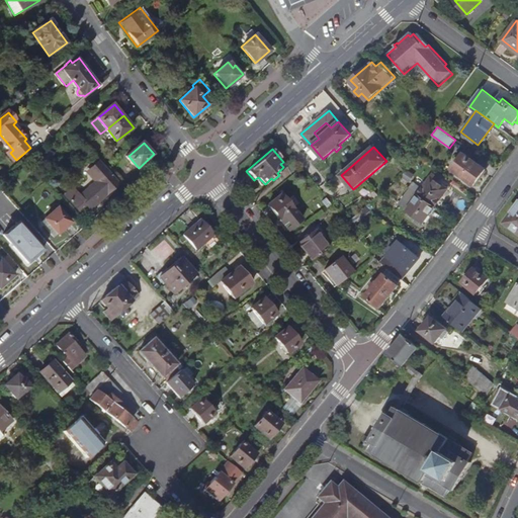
[(465,154),(453,169),(476,185),(487,169),(465,154)]
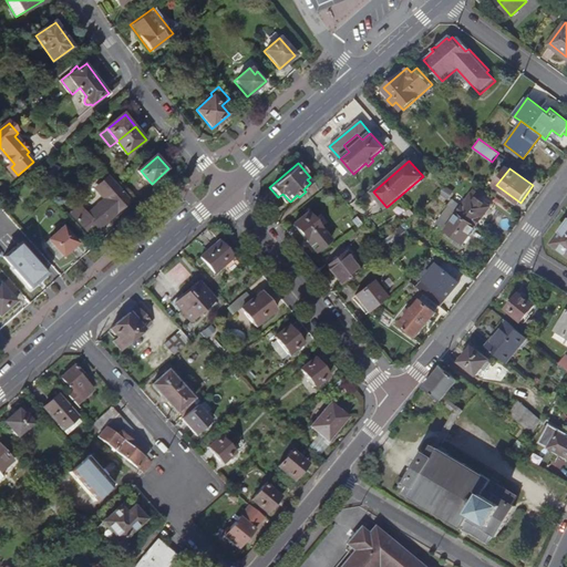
[(131,200),(111,178),(98,191),(105,199),(86,216),(80,207),(71,215),(88,235),(96,227),(99,229),(131,200)]
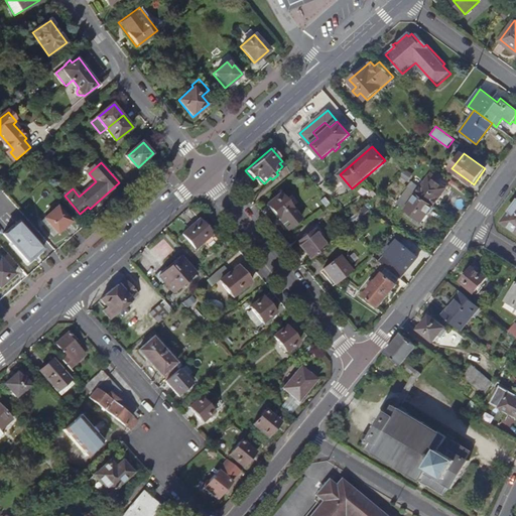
[(405,169),(400,176),(408,182),(413,174),(405,169)]
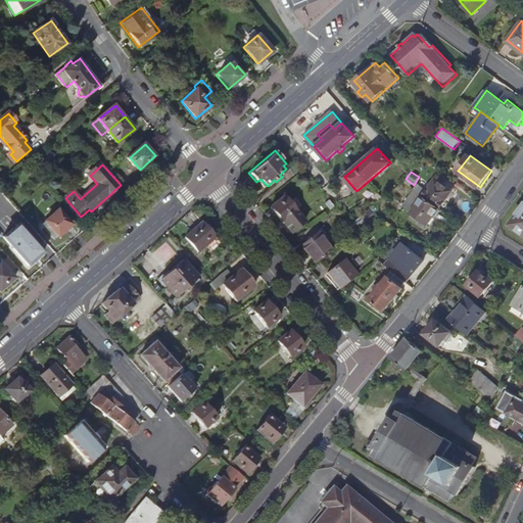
[(422,197),(439,208),(452,190),(442,183),(444,180),(437,176),(427,191),(422,197)]
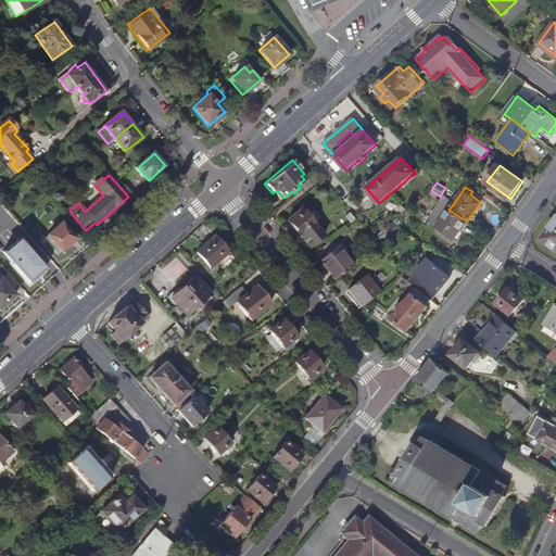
[(444,197),(440,203),(449,210),(454,203),(444,197)]
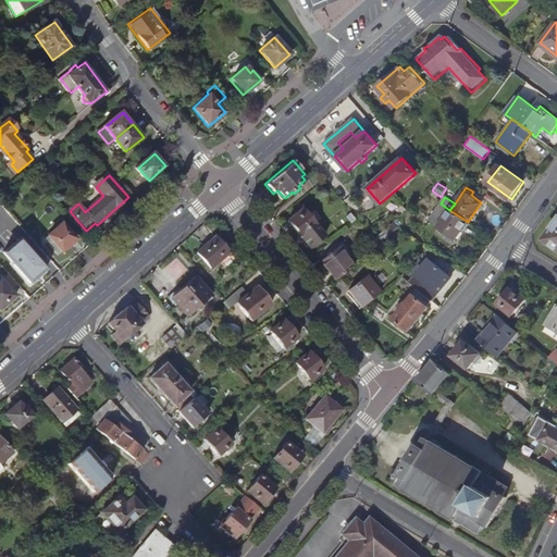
[(449,210),(441,203),(429,221),(456,238),(468,222),(449,210)]
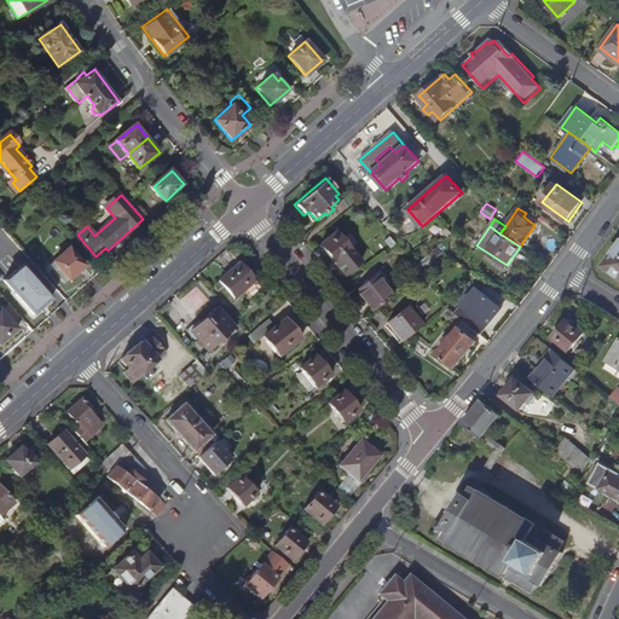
[(336,232),(320,244),(334,262),(339,259),(341,261),(336,265),(345,276),(360,262),(336,232)]
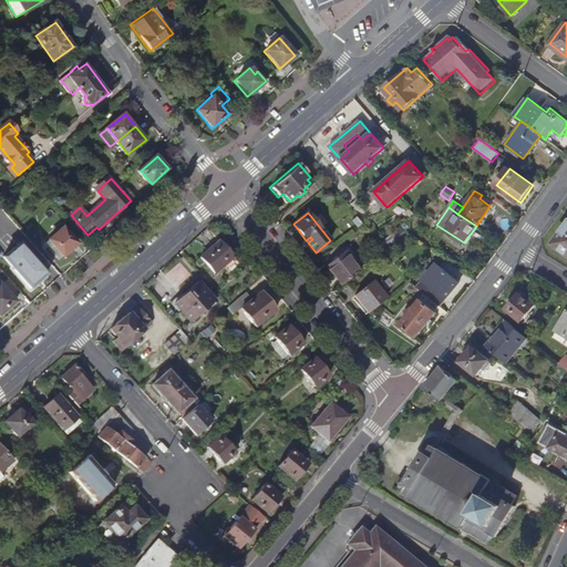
[(566,219),(555,237),(556,238),(549,246),(566,259),(566,219)]
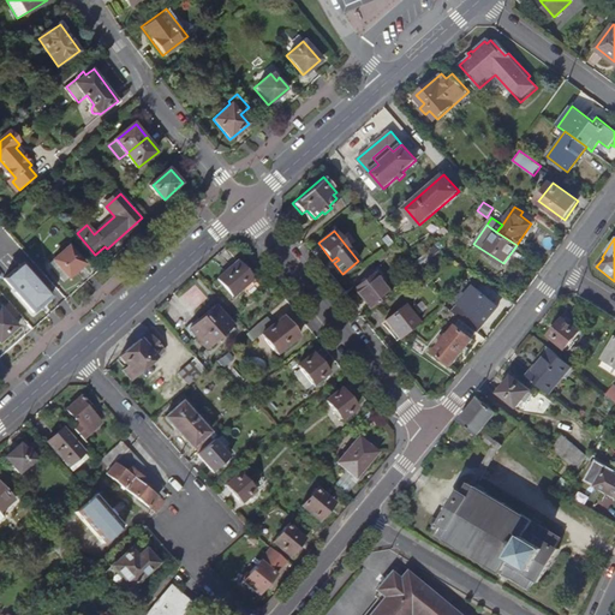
[(71,246),(57,260),(61,266),(57,269),(66,281),(85,263),(71,246)]
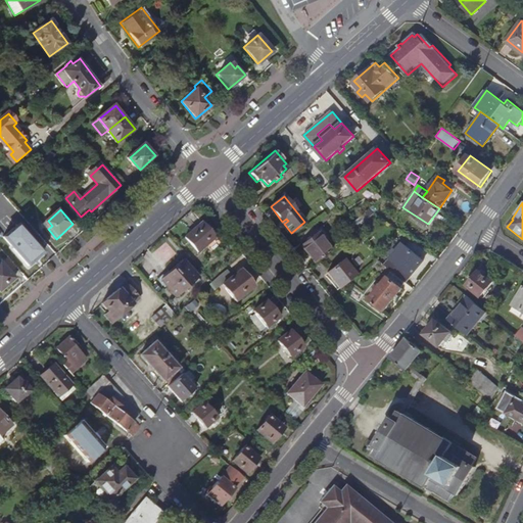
[(202,222),(185,237),(198,252),(215,238),(202,222)]
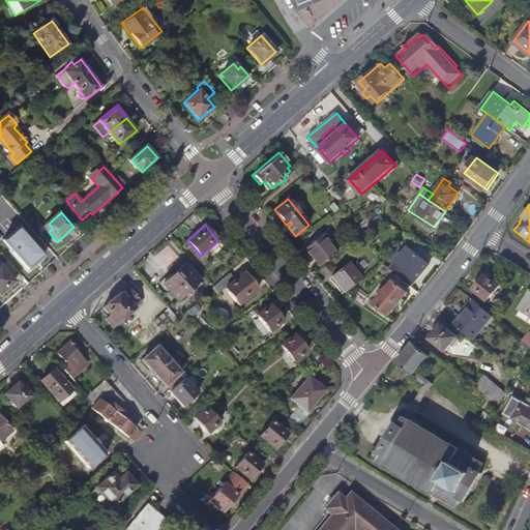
[(46,245),(35,234),(15,252),(30,269),(43,257),(38,251),(46,245)]
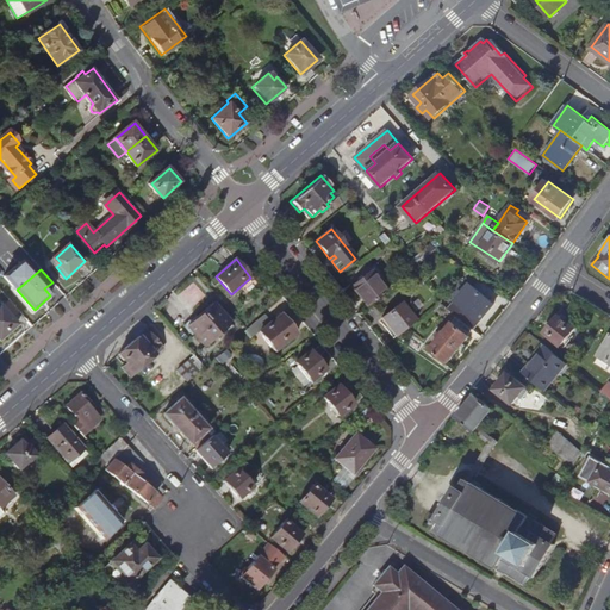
[(366,306),(385,292),(368,273),(350,287),(366,306)]
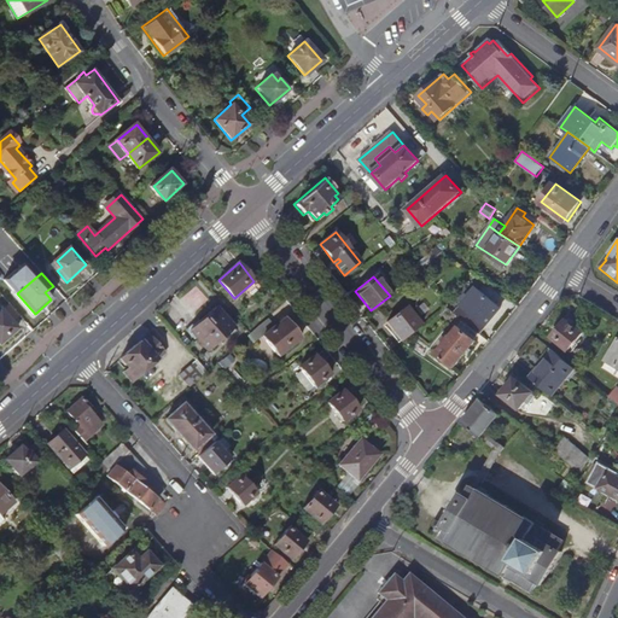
[(455,314),(467,324),(479,333),(500,309),(476,289),(455,314)]
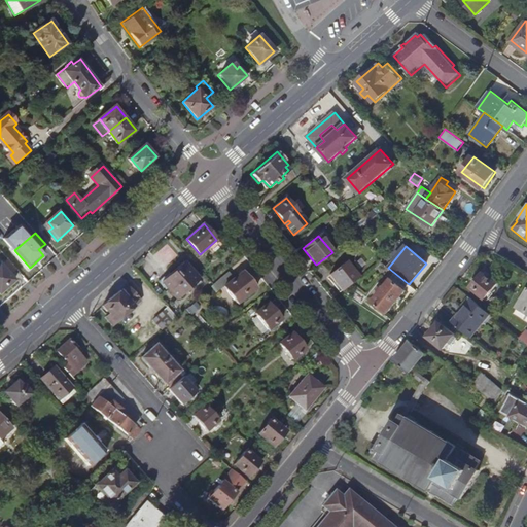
[(343,290),(359,277),(347,261),(330,275),(343,290)]
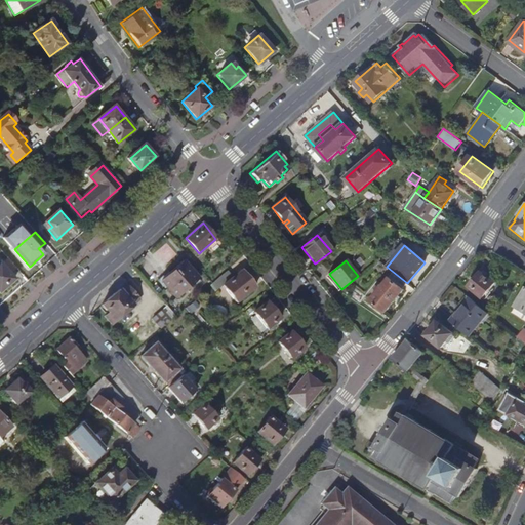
[(183,261),(160,280),(175,297),(198,279),(183,261)]
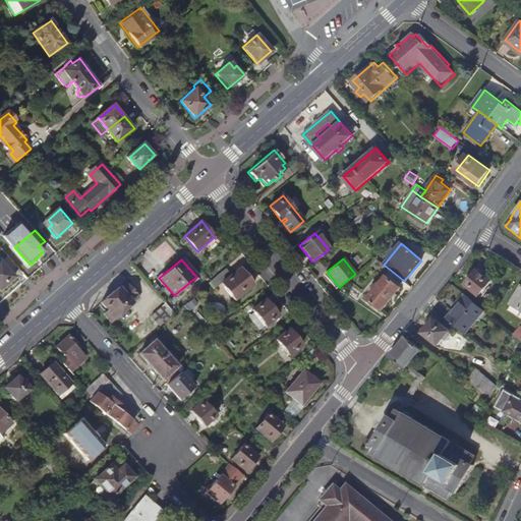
[(0,291),(15,278),(0,261),(0,291)]
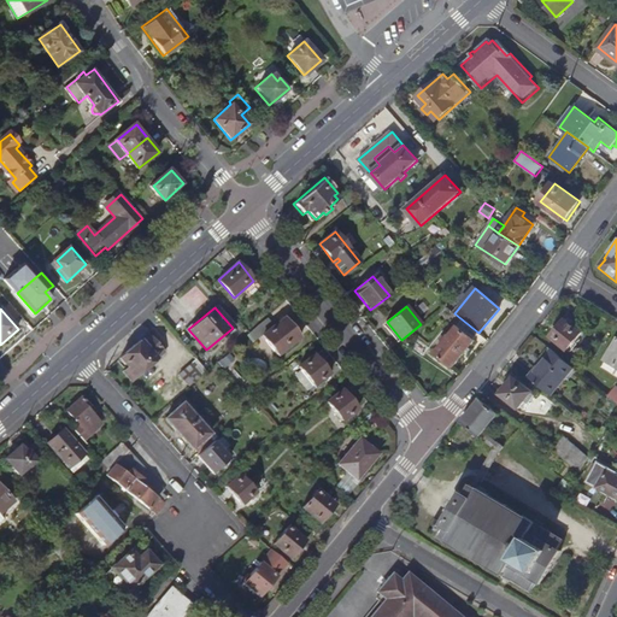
[(583,324),(568,311),(554,328),(570,341),(583,324)]
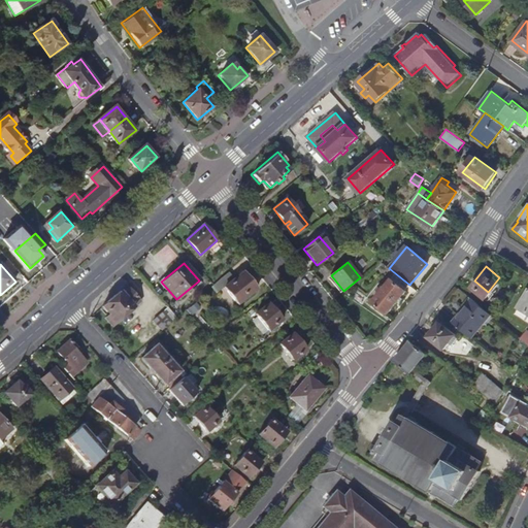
[(233,278),(222,287),(236,305),(256,289),(242,271),(233,278)]
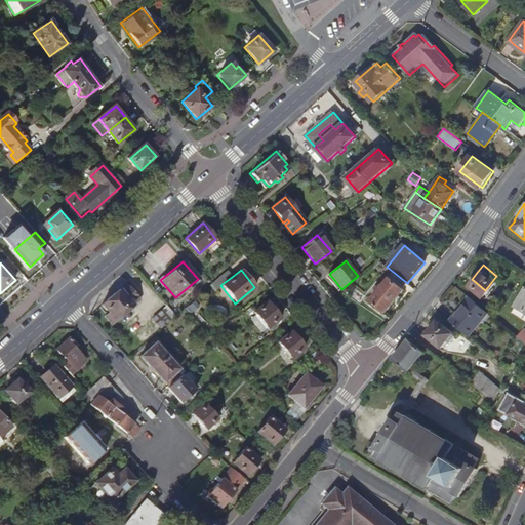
[(220,285),(232,277),(227,271),(211,284),(216,290),(220,285)]
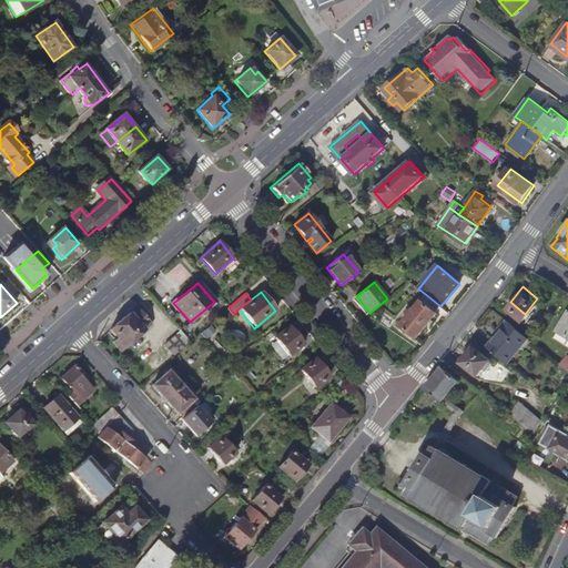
[(440,306),(429,297),(425,303),(423,300),(414,310),(413,308),(412,311),(409,308),(407,311),(408,313),(407,315),(408,316),(402,325),(416,338),(438,313),(436,312),(440,306)]
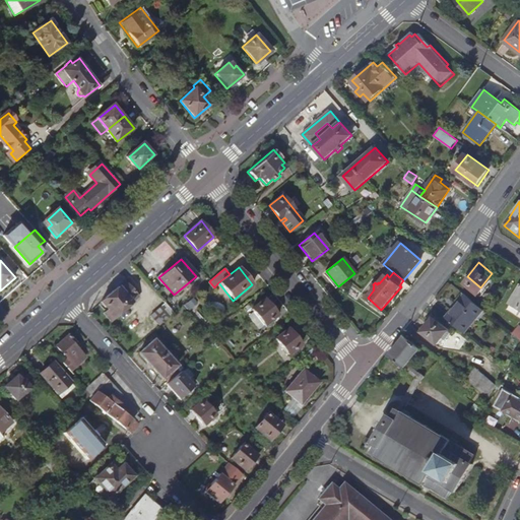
[(107,309),(104,312),(111,321),(139,297),(125,280),(101,302),(107,309)]
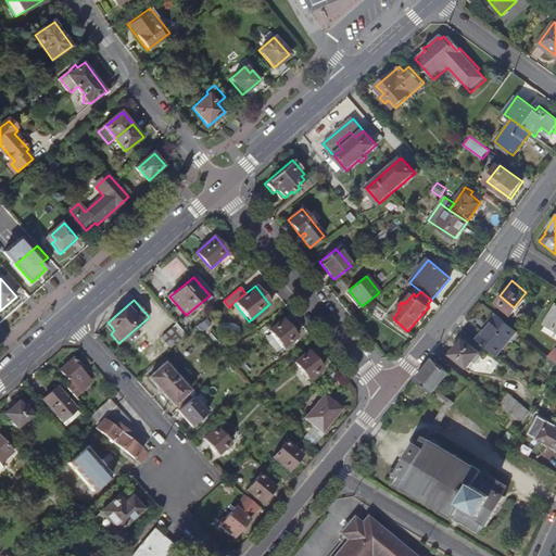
[(555,303),(542,323),(555,331),(555,303)]
